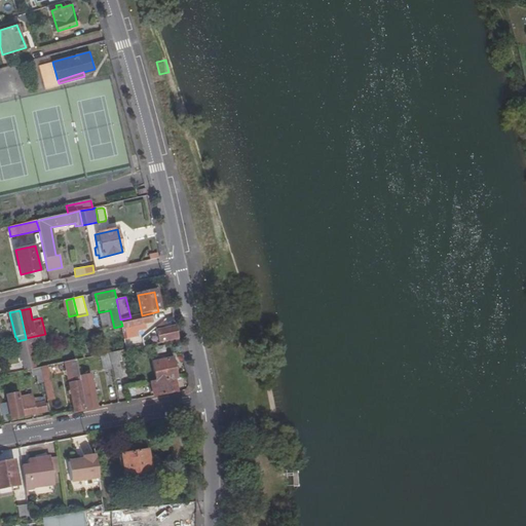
[(142,315),(130,317),(120,320),(122,326),(122,329),(127,328),(128,330),(126,330),(128,339),(139,337),(138,332),(144,331),(143,326),(152,324),(150,313),(142,315)]
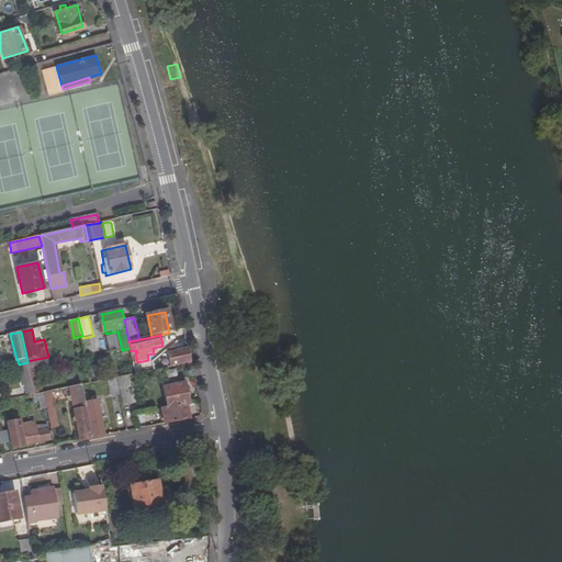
[(97,351),(93,336),(82,338),(87,353),(97,351)]
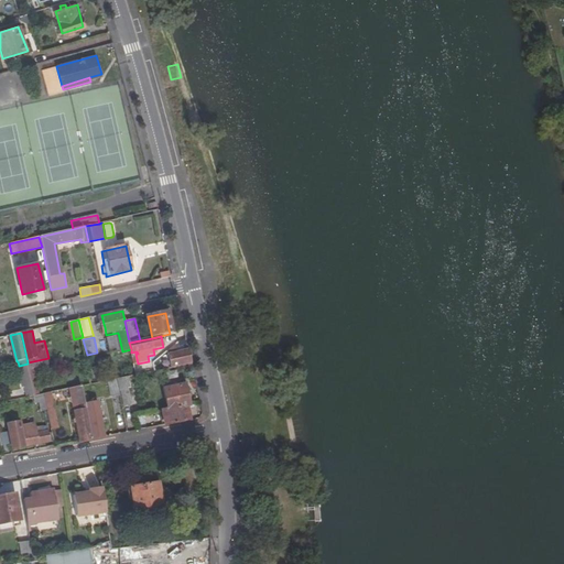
[(169,357),(171,368),(192,365),(190,353),(169,357)]
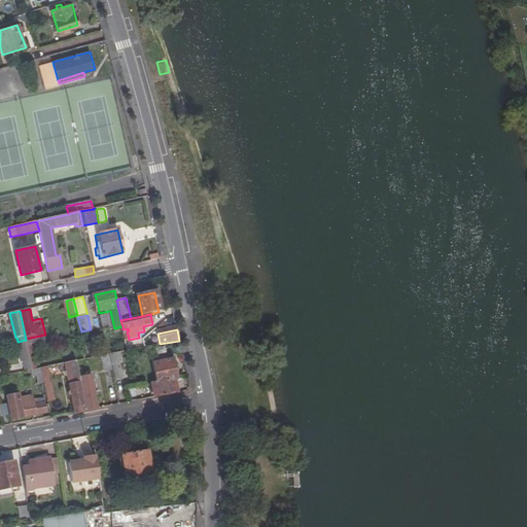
[(112,369),(119,367),(116,353),(109,354),(112,369)]
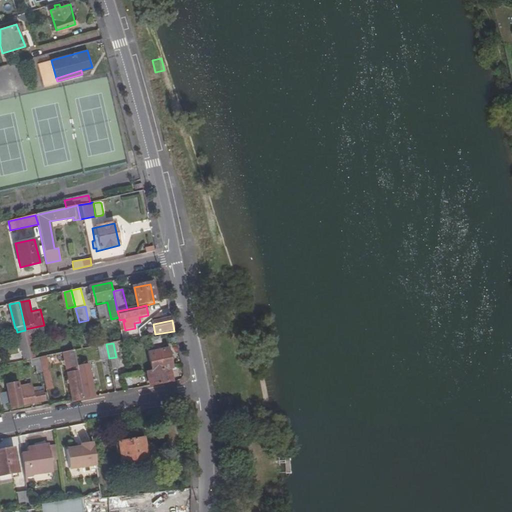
[(101,360),(109,358),(106,344),(98,346),(101,360)]
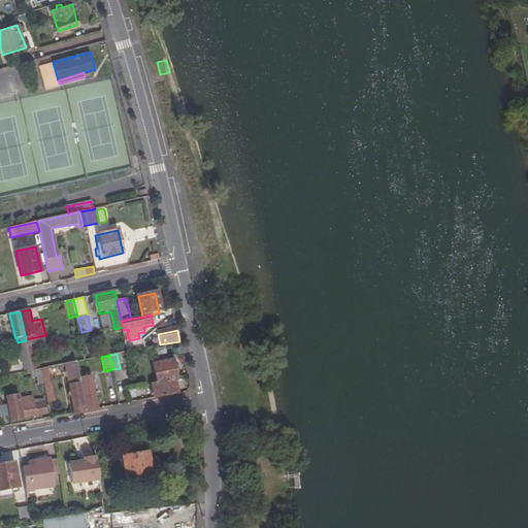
[(174,380),(176,380),(173,360),(153,364),(157,383),(174,380)]
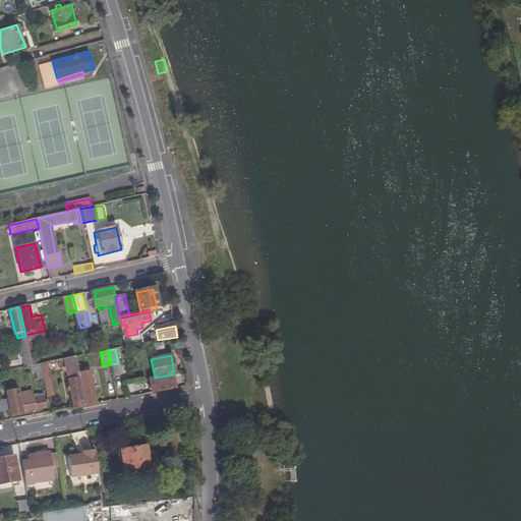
[(84,406),(77,371),(74,357),(64,359),(73,408),(84,406)]
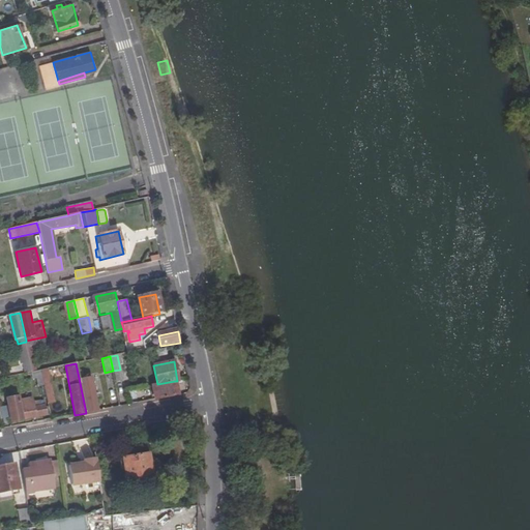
[(47,369),(40,371),(42,376),(48,403),(53,402),(47,369)]
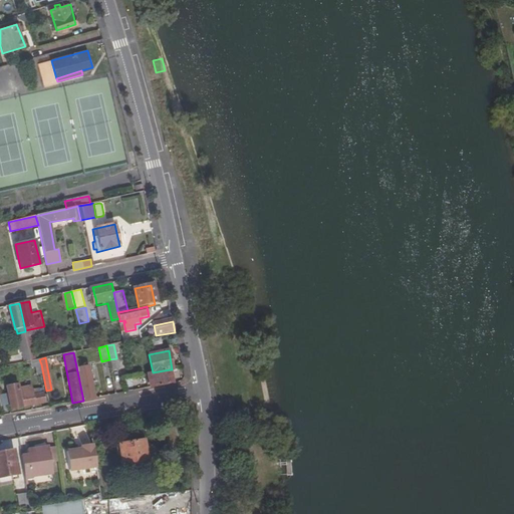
[(119,358),(116,358),(109,359),(112,373),(121,372),(119,358)]
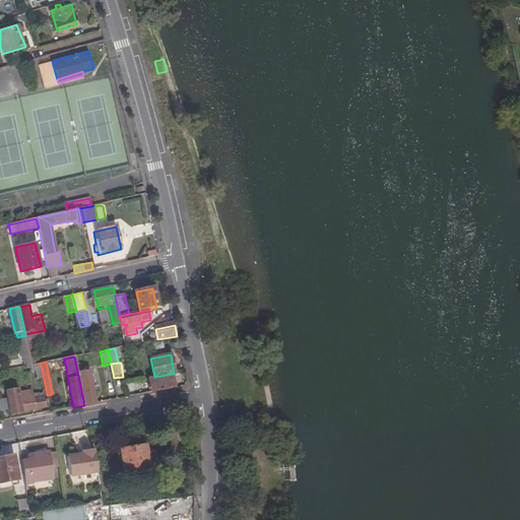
[(87,369),(77,371),(84,405),(94,403),(87,369)]
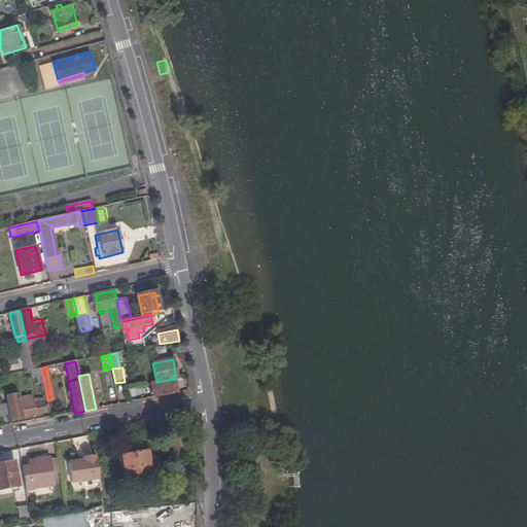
[(162,395),(176,393),(174,379),(156,382),(151,383),(153,397),(162,395)]
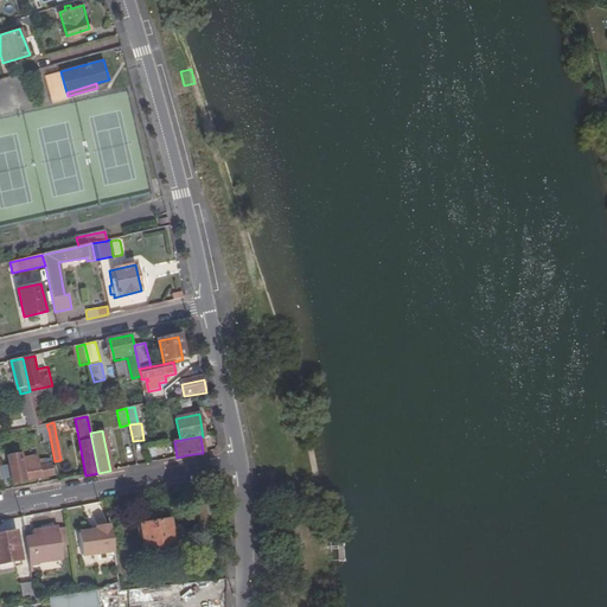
[(13,483),(52,474),(49,458),(38,460),(36,451),(8,457),(10,465),(12,478),(13,483)]
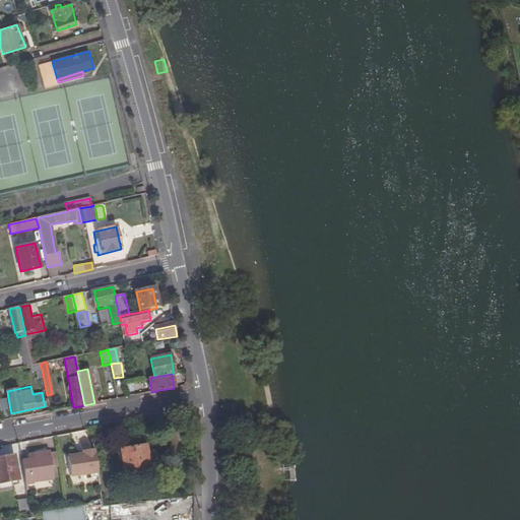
[(10,409),(8,398),(0,399),(0,402),(2,410),(10,409)]
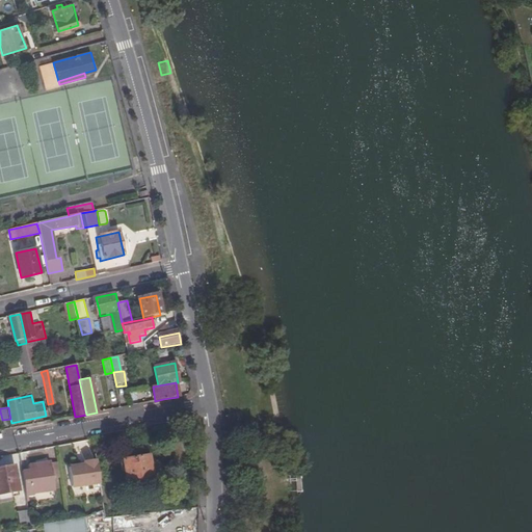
[(135,480),(160,475),(156,454),(131,458),(135,480)]
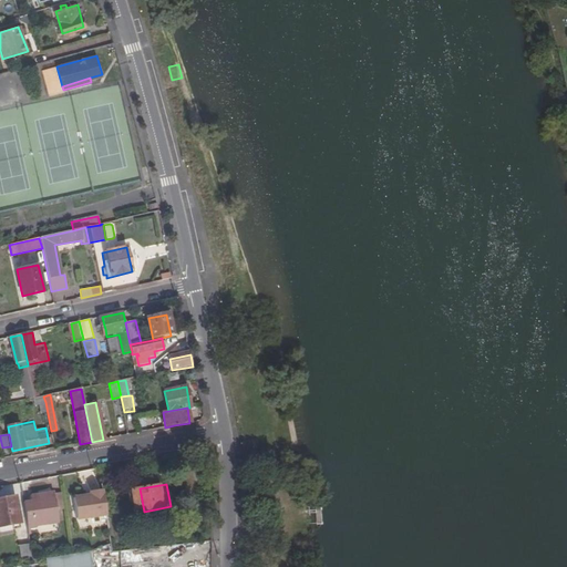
[(92,496),(85,497),(74,500),(78,519),(109,514),(104,490),(91,492),(91,493),(92,496)]
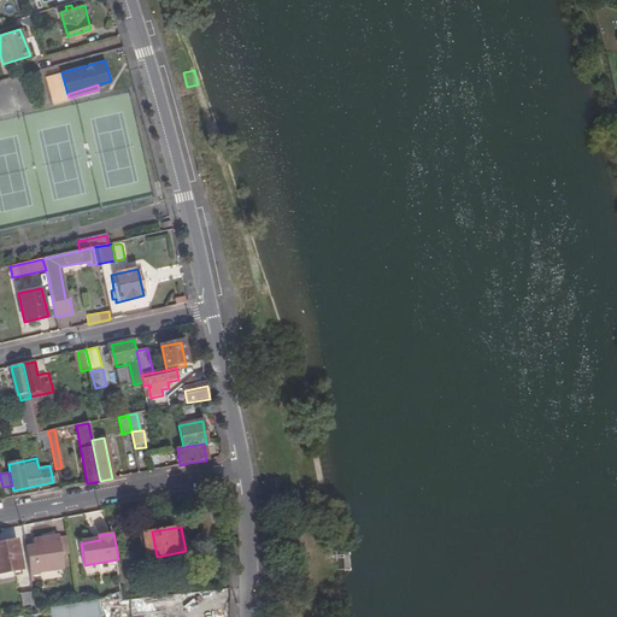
[(34,546),(27,547),(31,576),(40,575),(40,571),(64,568),(62,556),(59,538),(59,535),(34,540),(34,546)]
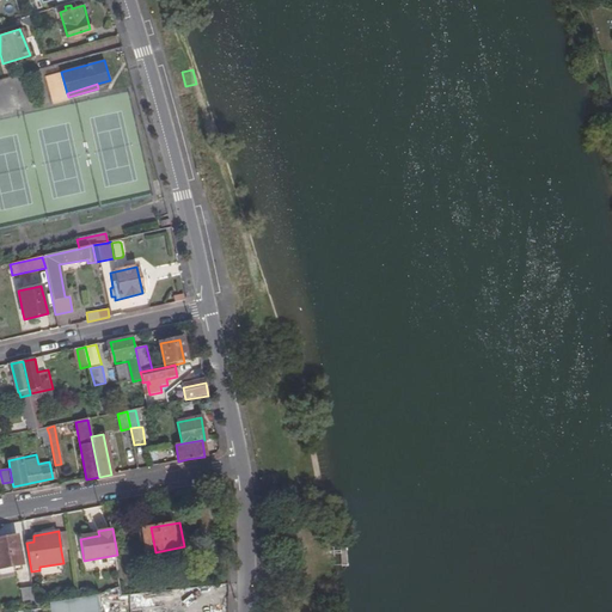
[(59,533),(61,551),(69,550),(66,532),(59,533)]
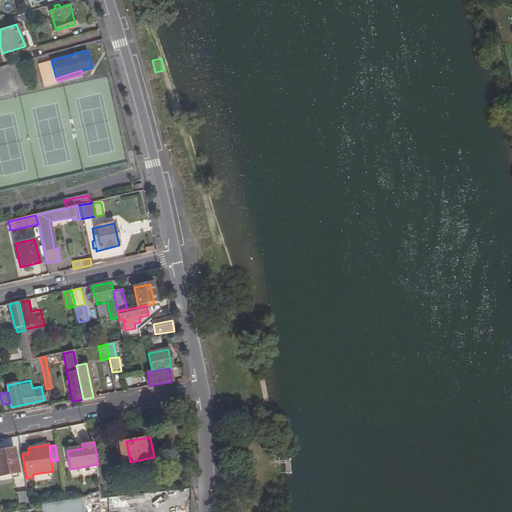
[(14,449),(0,451),(0,474),(18,471),(14,449)]
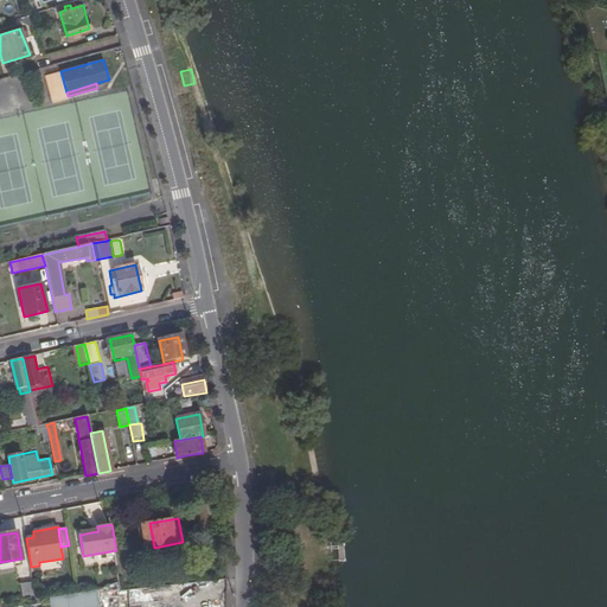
[(25,601),(36,599),(33,581),(23,582),(25,601)]
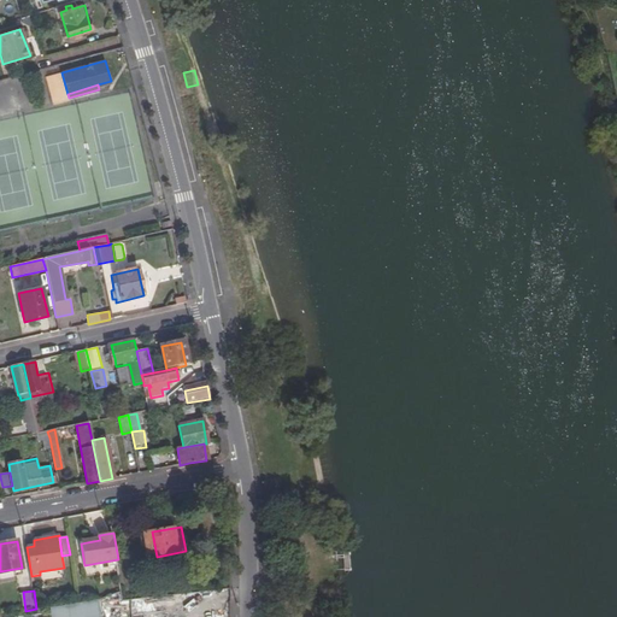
[(103,610),(101,599),(78,603),(50,606),(51,616),(103,610)]
